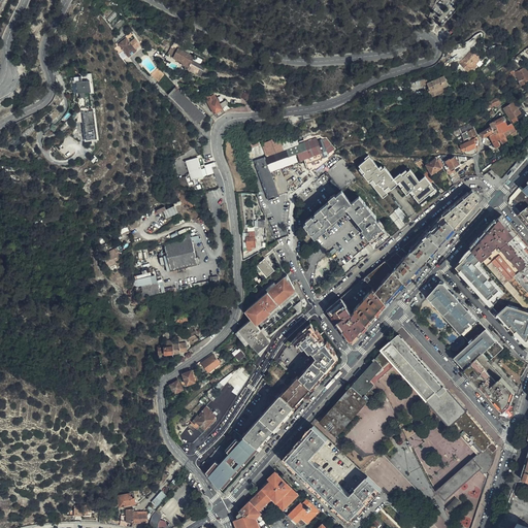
[(129,57),(129,58),(136,52),(127,39),(120,45),(129,57)]
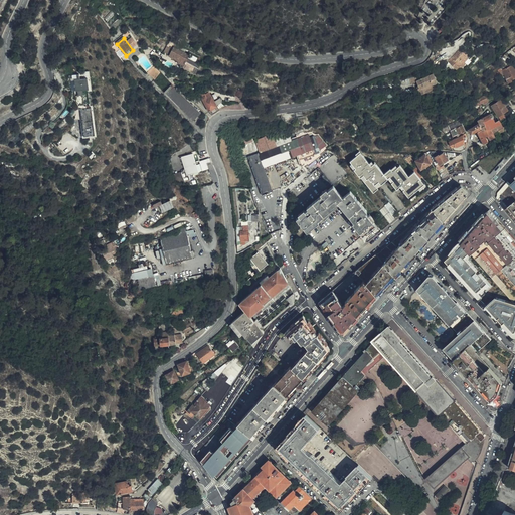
[(172,47),(167,45),(162,54),(167,57),(172,47)]
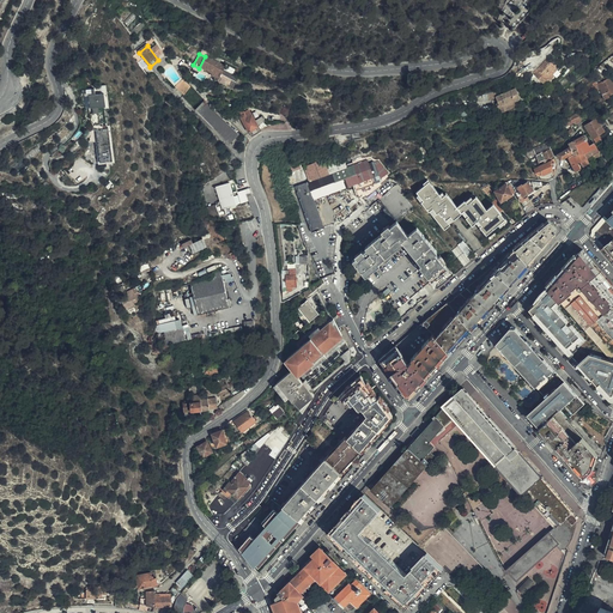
[(225,71),(205,60),(199,71),(210,77),(208,78),(218,84),(225,71)]
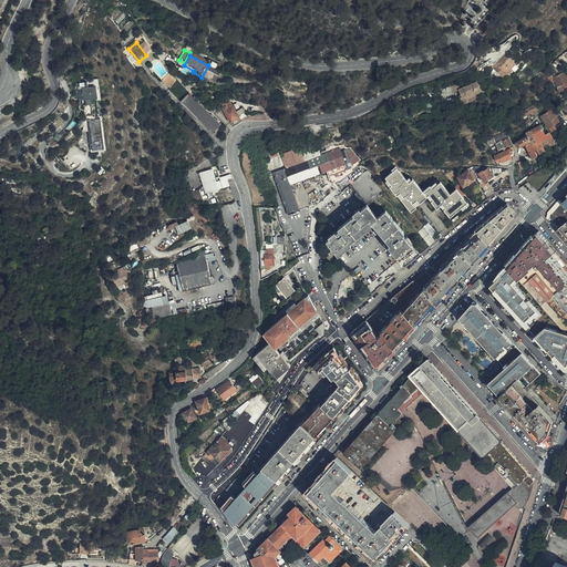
[(494,70),(503,79),(507,74),(509,76),(514,72),(512,70),(515,66),(505,58),(494,70)]
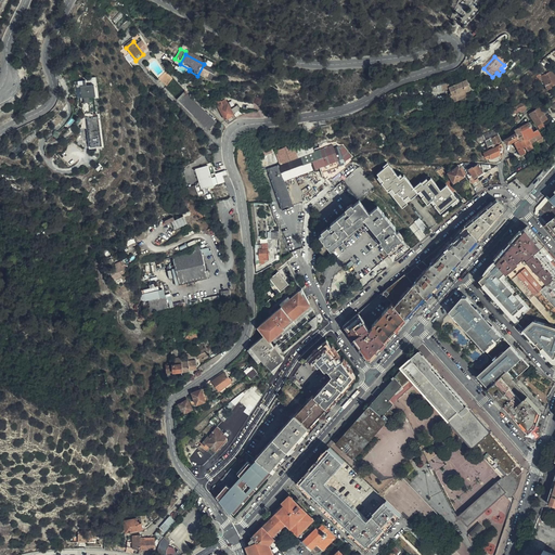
[(550,85),(554,78),(546,71),(538,80),(547,90),(552,87),(550,85)]
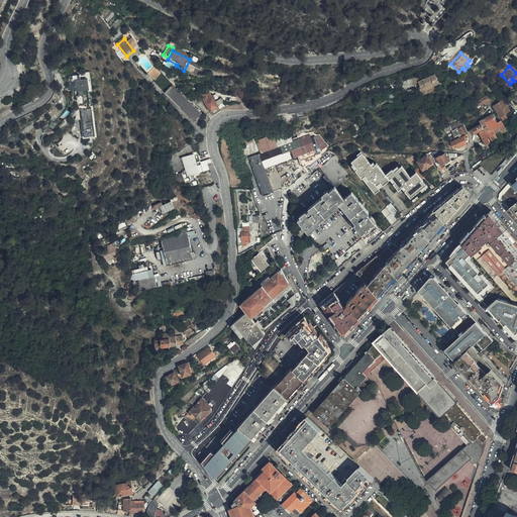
[(154,79),(159,74),(152,69),(148,74),(154,79)]
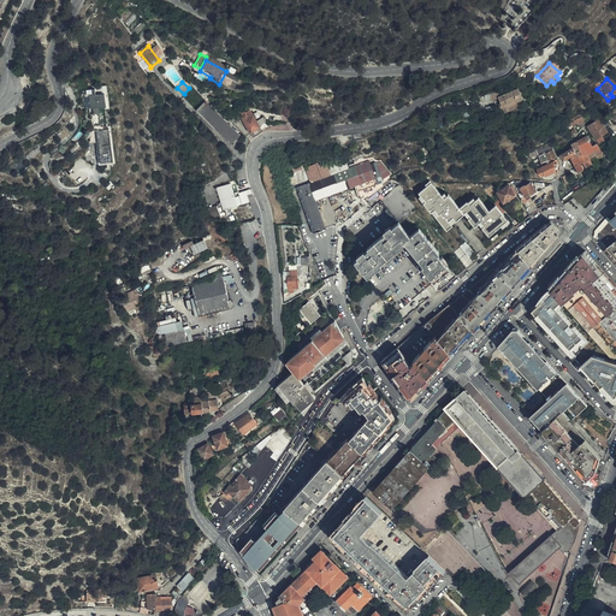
[(98,165),(110,165),(111,164),(108,129),(107,125),(106,125),(105,111),(105,108),(110,108),(107,88),(96,88),(95,90),(83,92),(83,96),(90,96),(93,111),(94,110),(95,116),(92,116),(92,128),(94,134),(95,134),(96,142),(98,165)]
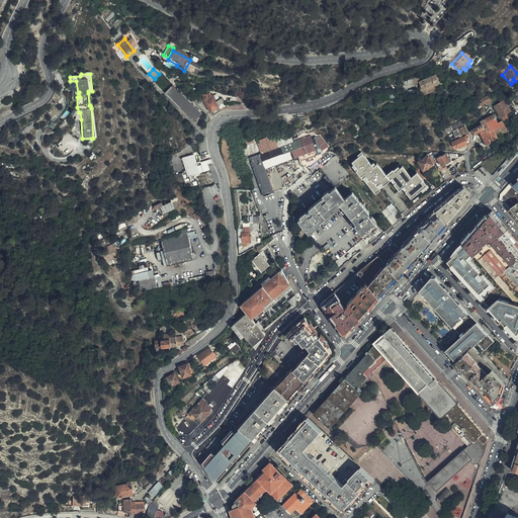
[(418,93),(418,94),(431,92),(429,81),(411,84),(412,87),(413,87),(414,89),(410,90),(411,94),(418,93)]
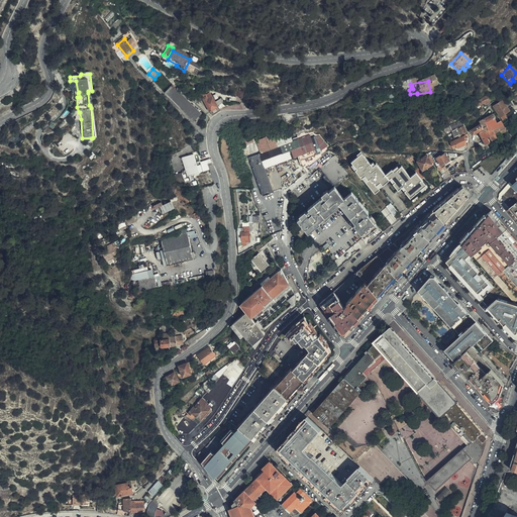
[(165,93),(166,94),(175,86),(173,85),(165,93)]
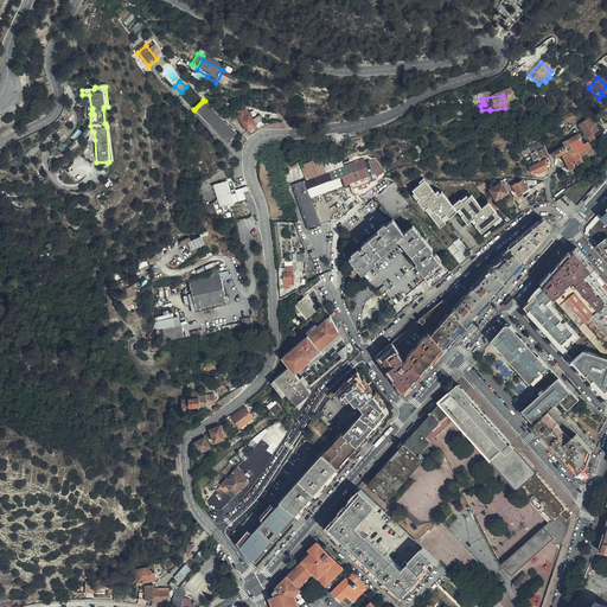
[(236,132),(205,101),(195,110),(227,142),(236,132)]
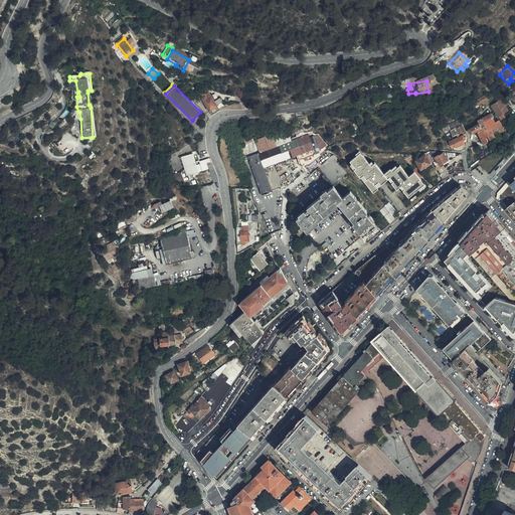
[(217,106),(223,103),(220,97),(218,99),(218,101),(215,103),(212,97),(207,100),(206,97),(202,99),(210,112),(218,107),(217,106)]
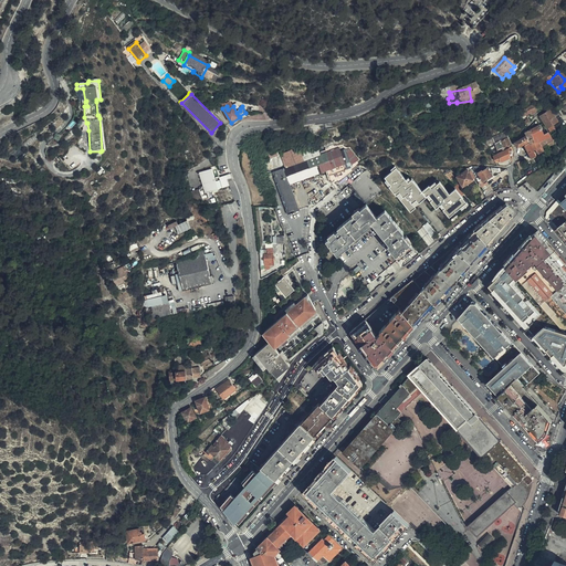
[(533,107),(521,114),(523,117),(535,112),(533,107)]
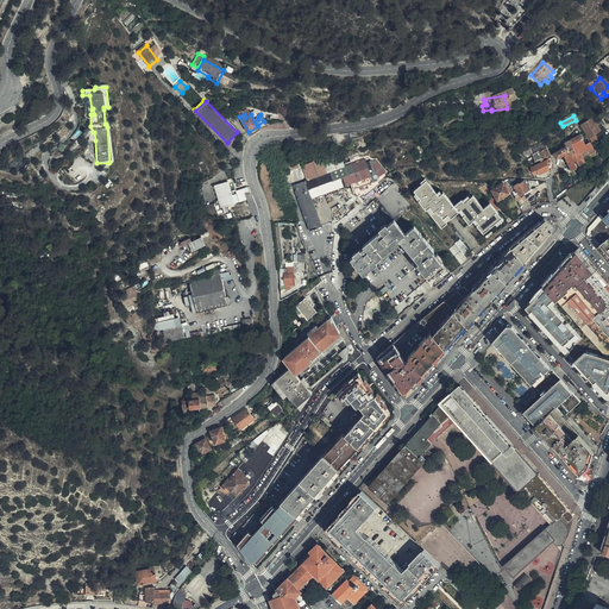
[(592,119),(581,126),(589,138),(591,137),(595,135),(592,131),(597,127),(592,119)]
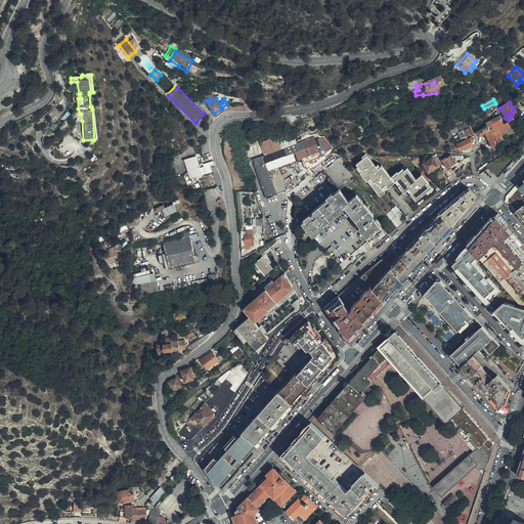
[(499,118),(490,122),(494,128),(492,129),(495,133),(498,132),(501,136),(512,131),(507,124),(506,124),(503,120),(501,121),(499,118)]
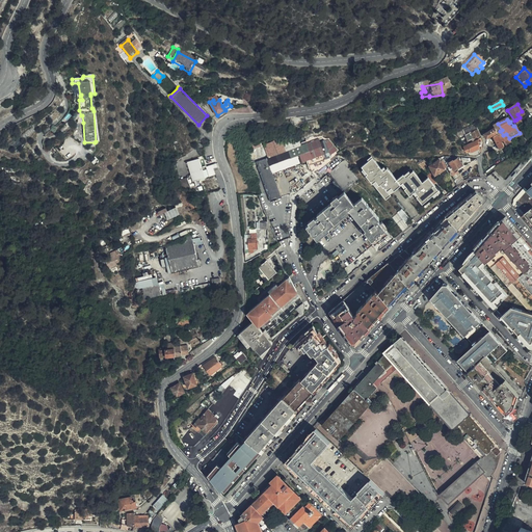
[(83,123),(81,125),(82,145),(96,144),(95,142),(84,142),(83,123)]
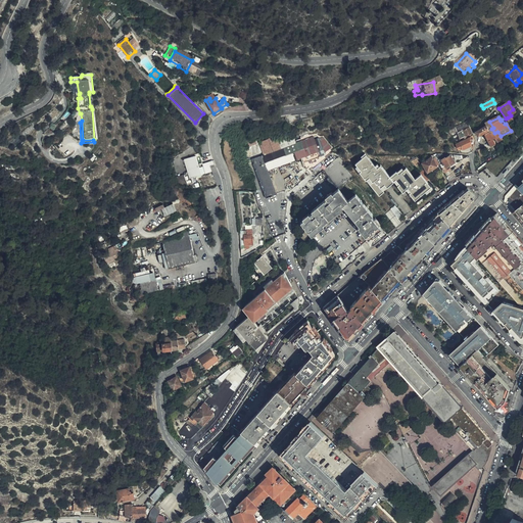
[(489,132),(488,132),(489,134),(494,133),(491,129),(493,128),(489,122),(485,125),(489,132)]
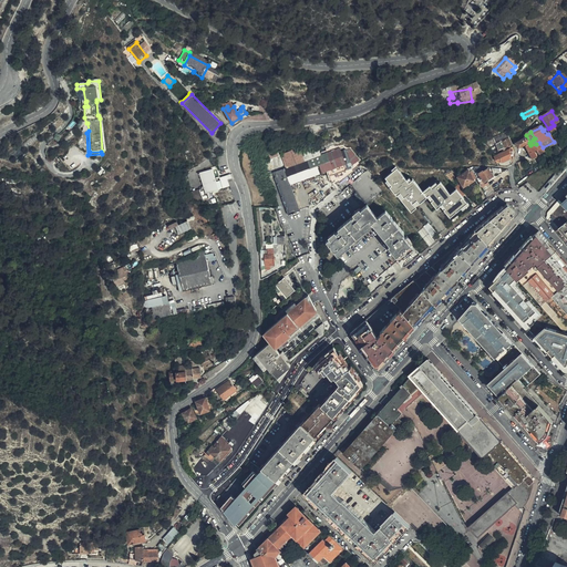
[(515,144),(518,148),(525,145),(529,143),(531,143),(526,135),(522,136),(524,140),(515,144)]
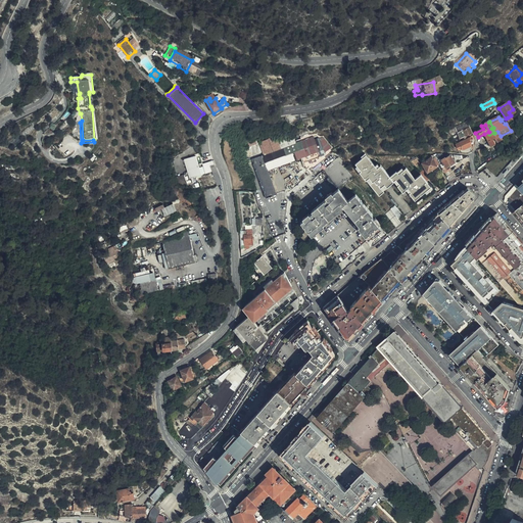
[(472,134),(469,128),(457,134),(460,140),(472,134)]
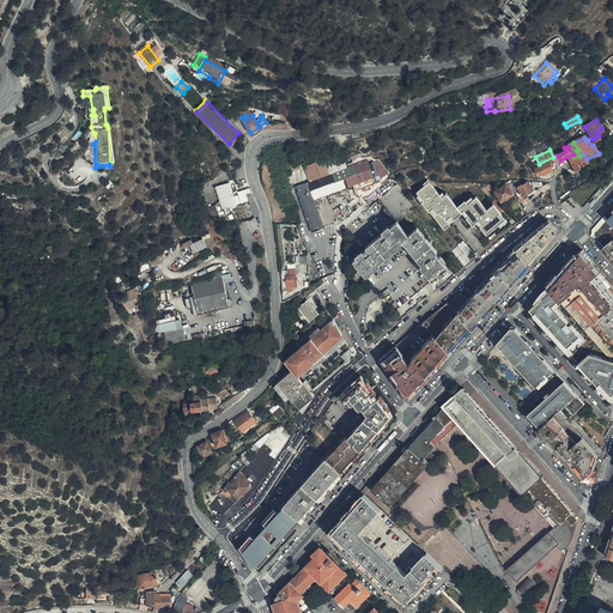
[(574,157),(572,155),(568,159),(575,171),(581,169),(577,164),(574,157)]
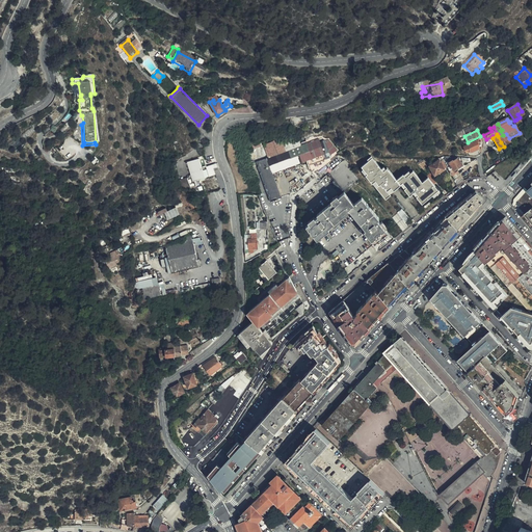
[(271,175),(323,155),(318,140),(255,164),(269,202),(280,197),(271,175)]
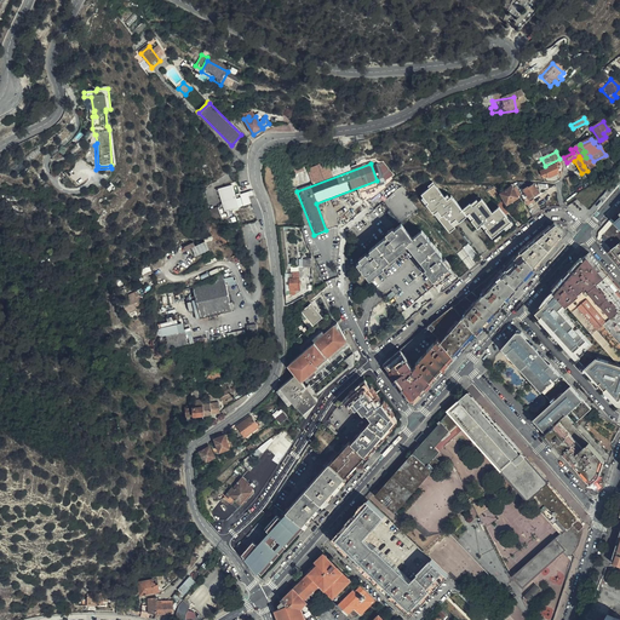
[(540,171),(543,177),(546,176),(549,178),(558,173),(557,172),(558,171),(557,167),(560,166),(557,164),(540,171)]
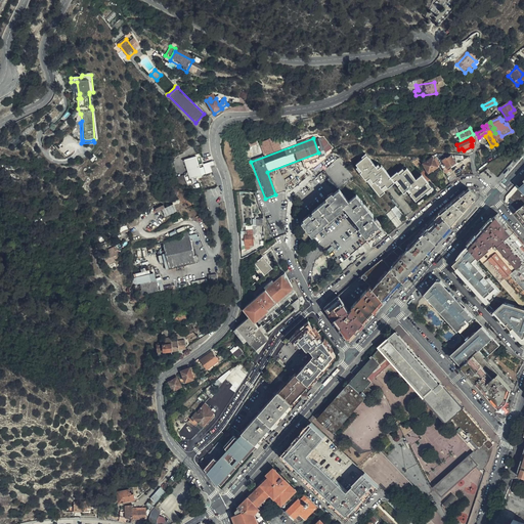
[(183,175),(186,184),(197,181),(195,177),(194,176),(201,174),(195,158),(191,157),(183,159),(183,160),(182,161),(182,162),(183,161),(186,171),(186,172),(184,173),(184,174),(183,175)]
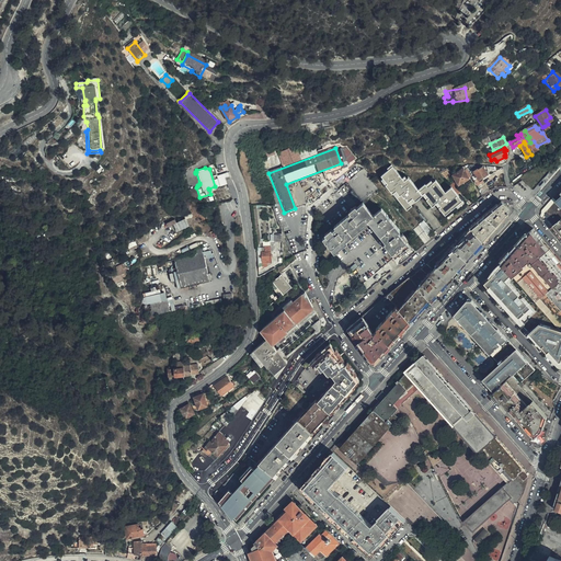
[(219,187),(214,170),(209,169),(215,186),(208,189),(209,190),(219,187)]
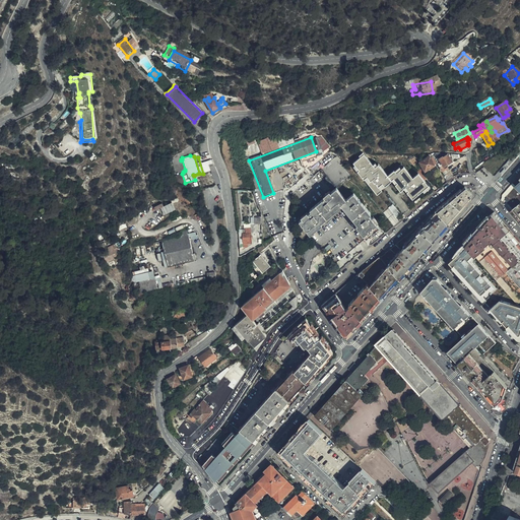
[(452,163),(448,156),(443,158),(439,160),(444,168),(452,163)]
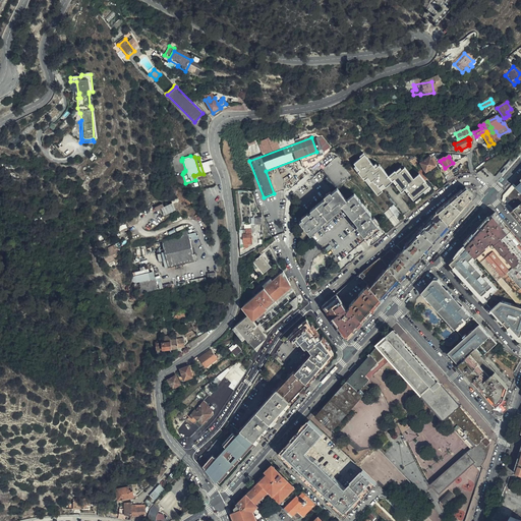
[(436,167),(430,159),(421,164),(426,172),(436,167)]
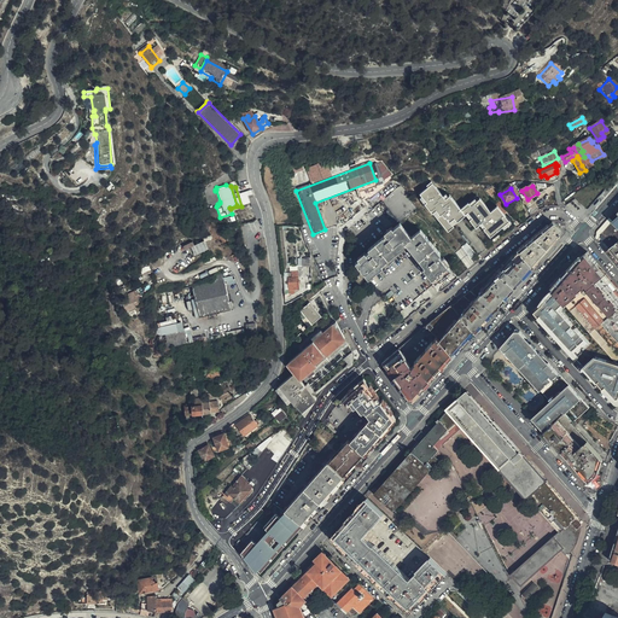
[(244,204),(250,202),(246,191),(240,193),(244,204)]
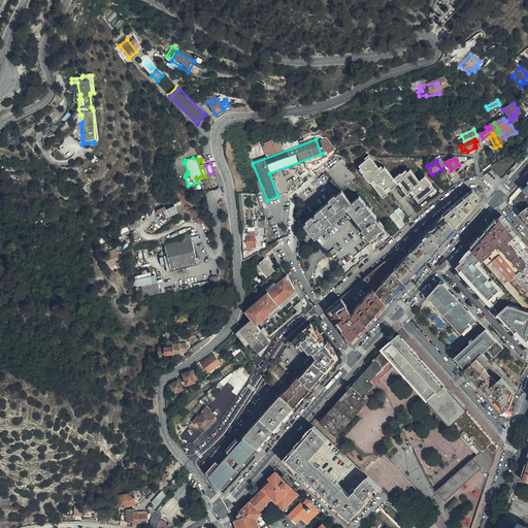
[(184,188),(188,188),(188,186),(185,176),(176,178),(179,190),(184,188)]
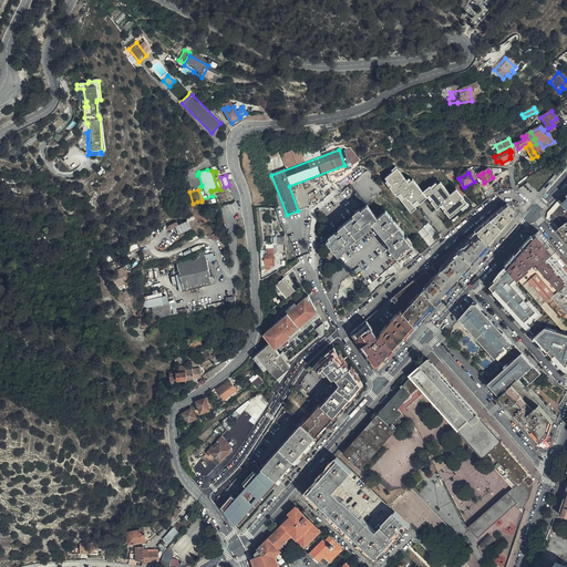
[(428,238),(464,207),(451,192),(414,223),(428,238)]
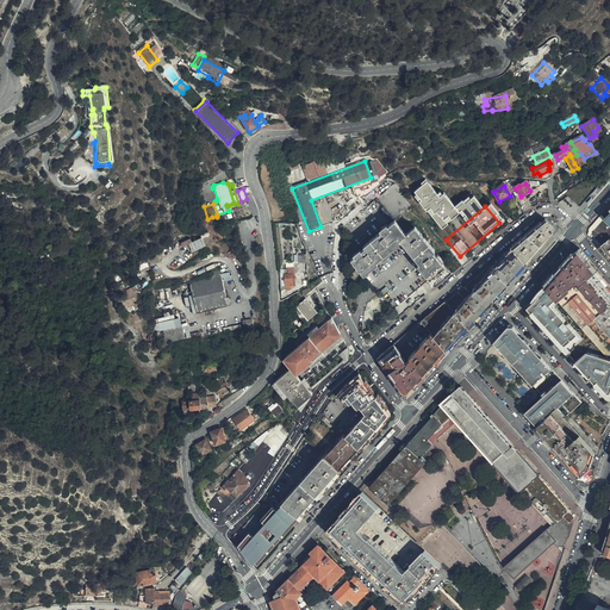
[(595,231),(605,243),(609,238),(609,225),(604,219),(595,231)]
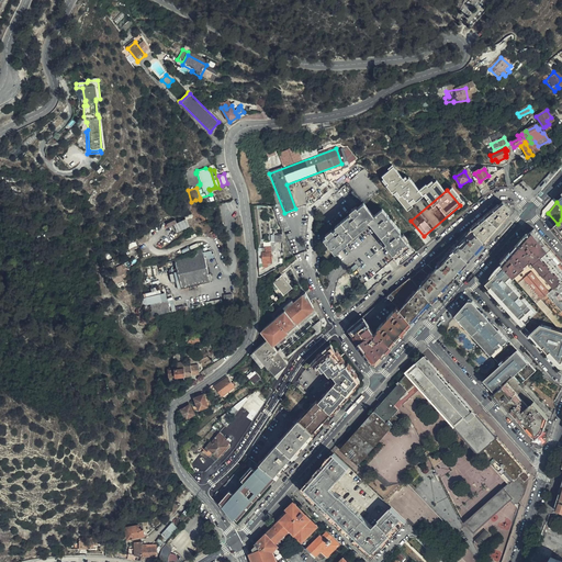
[(333,253),(335,255),(346,246),(344,244),(369,222),(385,243),(384,244),(395,257),(409,245),(398,233),(400,231),(381,210),(373,216),(362,203),(334,227),(336,229),(323,240),(333,253)]
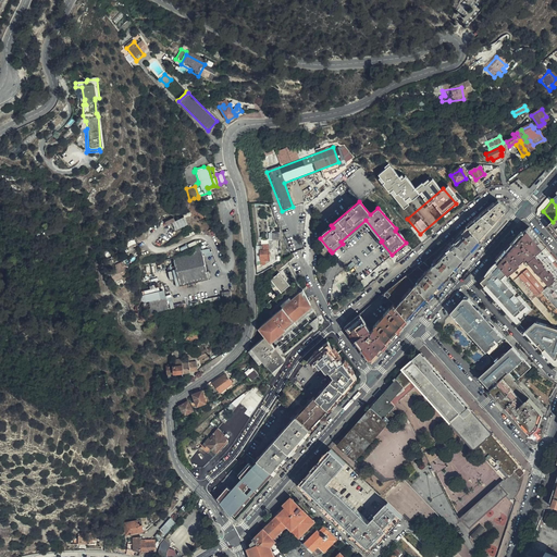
[(467,227),(479,240),(505,212),(504,211),(506,208),(498,201),(495,205),(494,203),(466,226),(467,227)]
